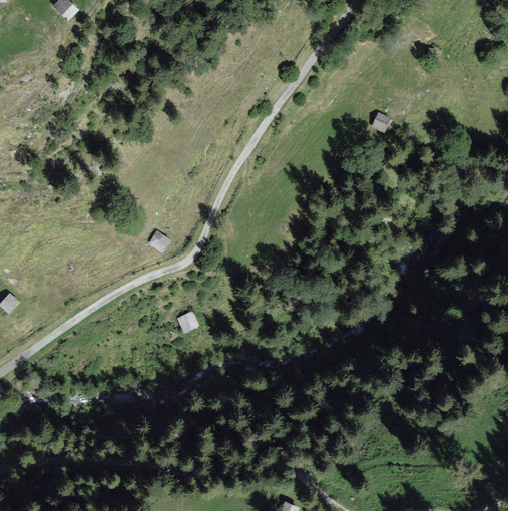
[(90,8),(80,0),(65,0),(60,6),(78,22),(90,8)]
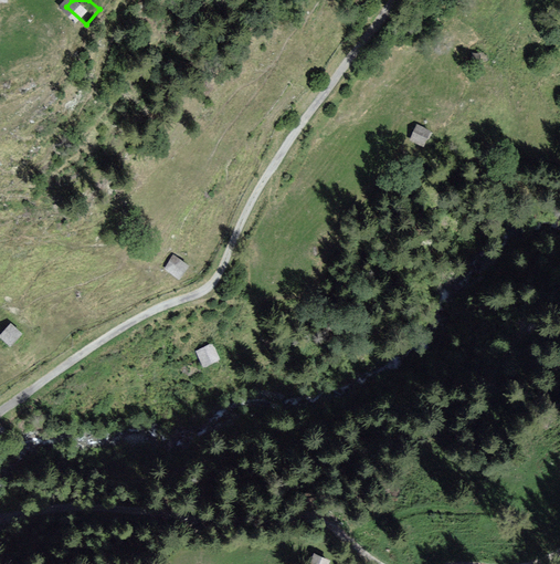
[(435,133),(416,126),(410,143),(428,150),(435,133)]
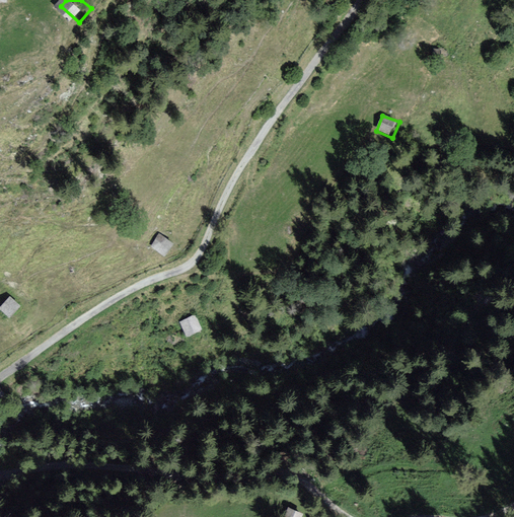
[(175,242),(158,233),(152,246),(168,255),(175,242)]
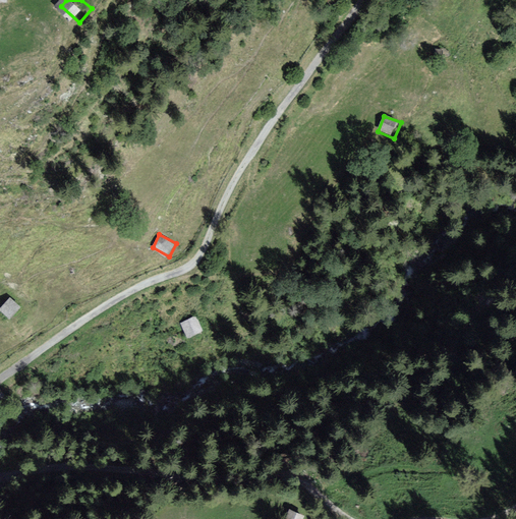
[(22,306),(9,295),(0,307),(0,309),(11,320),(22,306)]
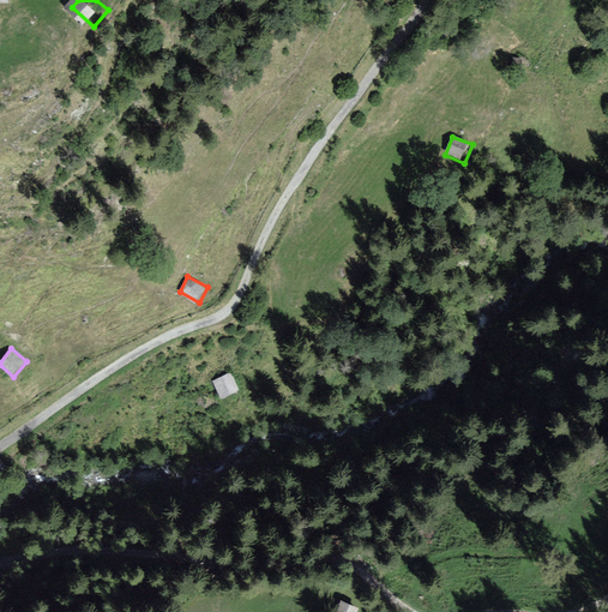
[(239,389),(229,372),(211,381),(221,399),(239,389)]
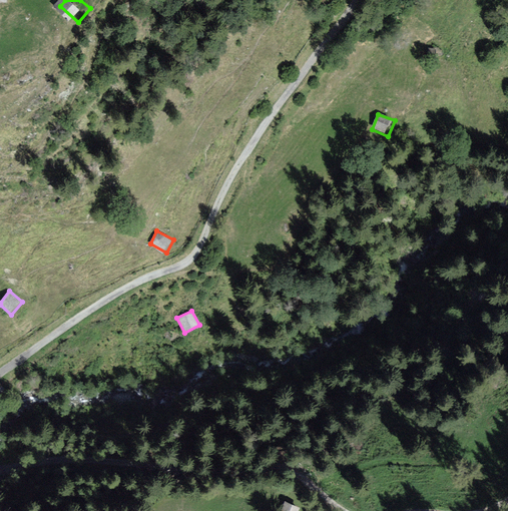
[(294,510),(296,508),(281,501),(276,510),(294,510)]
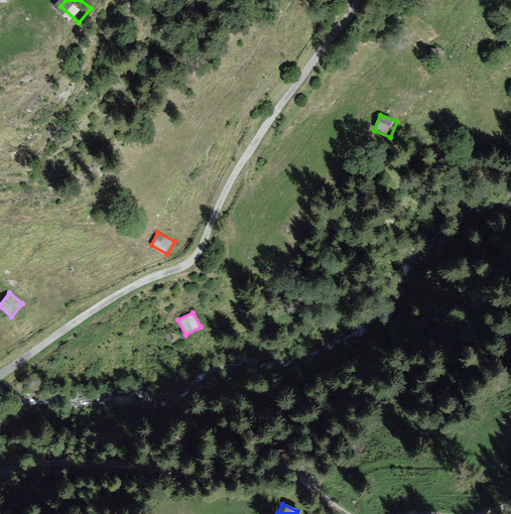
All buildings are outlined.
